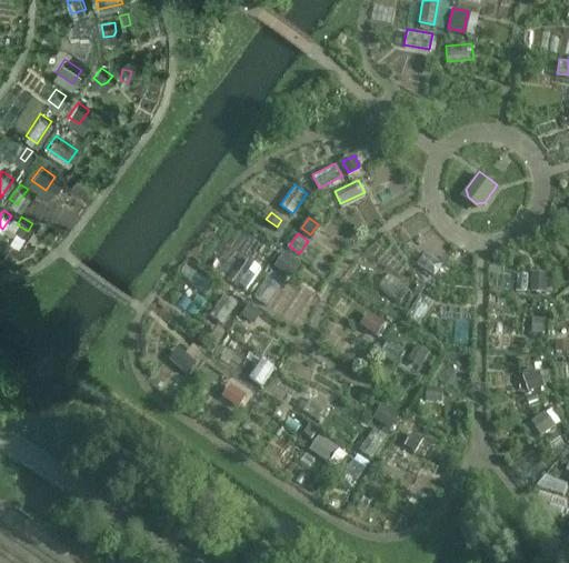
[(425,250),(417,262),(433,273),(441,262),(425,250)]
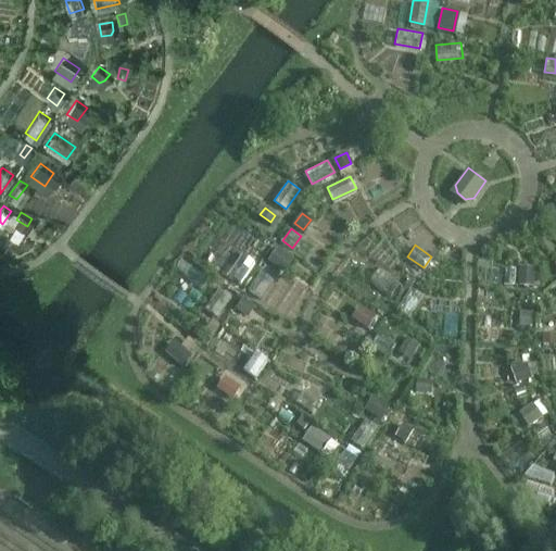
[(277,247),(269,258),(280,265),(288,254),(277,247)]
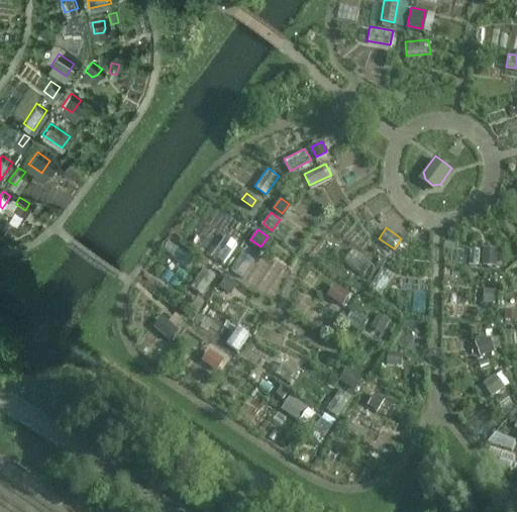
[(225,233),(212,253),(223,261),(236,241),(225,233)]
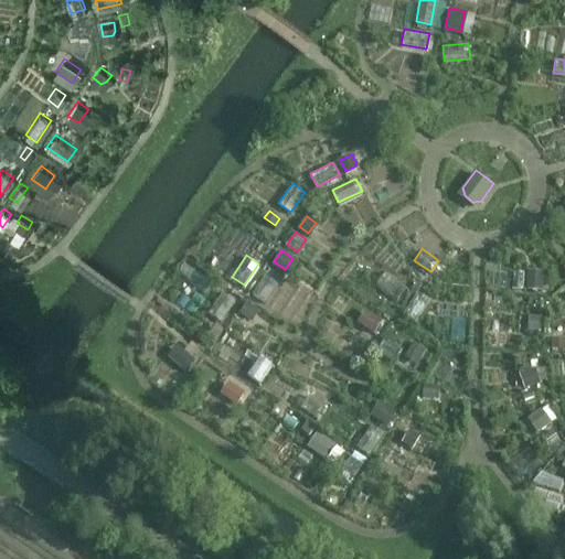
[(512,269),(511,286),(523,287),(523,270),(512,269)]
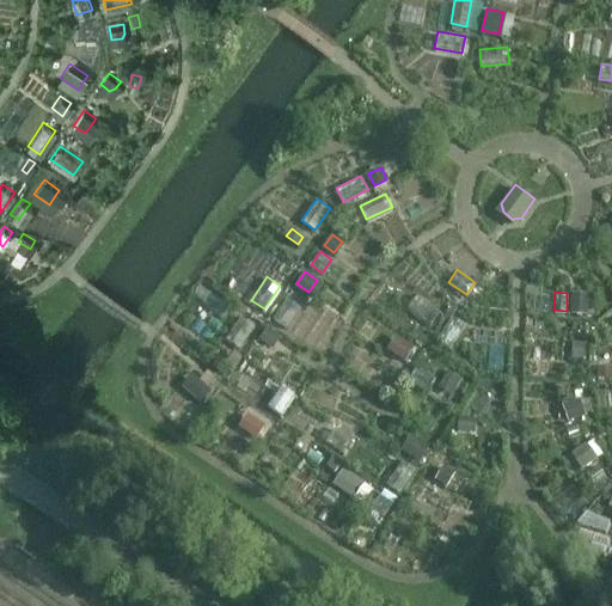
[(417,293),(408,306),(429,323),(440,310),(417,293)]
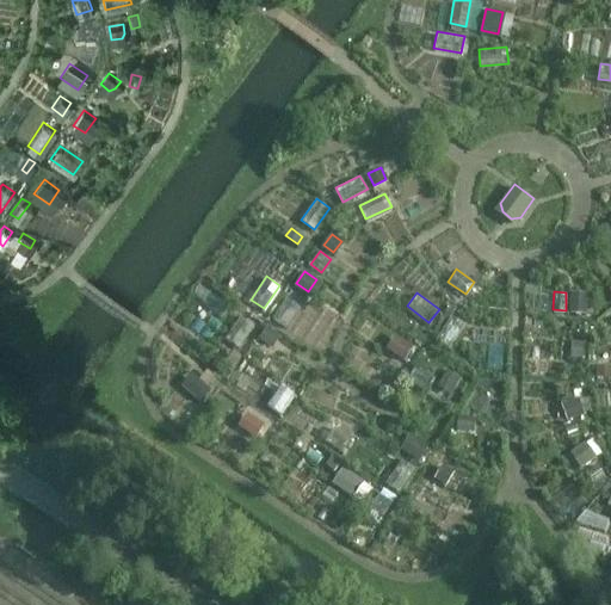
[(287,297),(273,316),(287,326),(300,306),(287,297)]
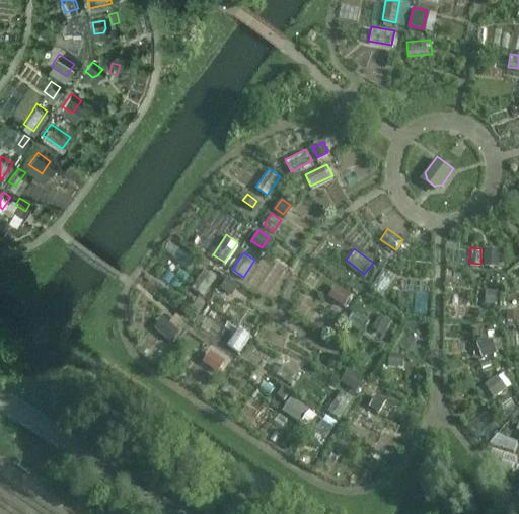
[(486,252),(486,264),(497,265),(497,253),(486,252)]
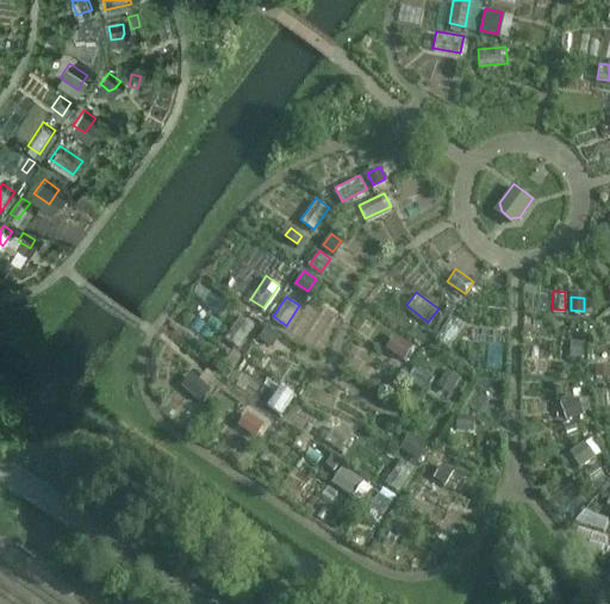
[(240,313),(224,337),(238,346),(254,323),(240,313)]
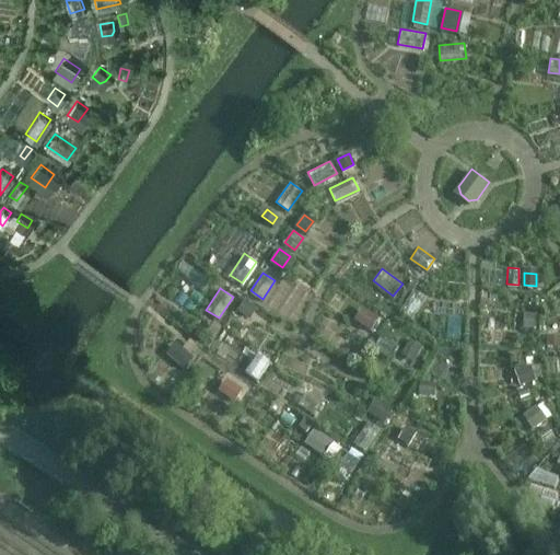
[(413,288),(399,310),(412,318),(426,297),(413,288)]
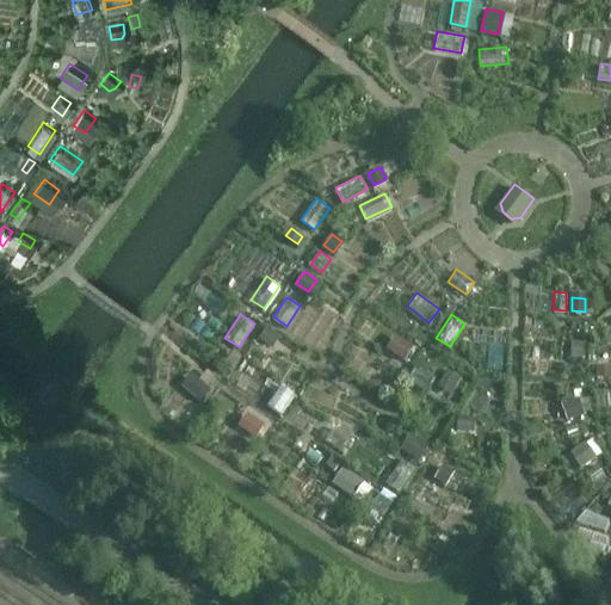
[(267,326),(259,337),(266,341),(275,331),(267,326)]
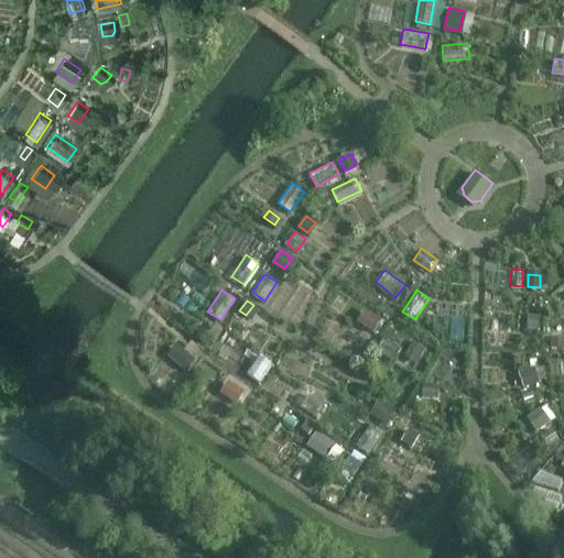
[(370,312),(364,323),(375,329),(381,318),(370,312)]
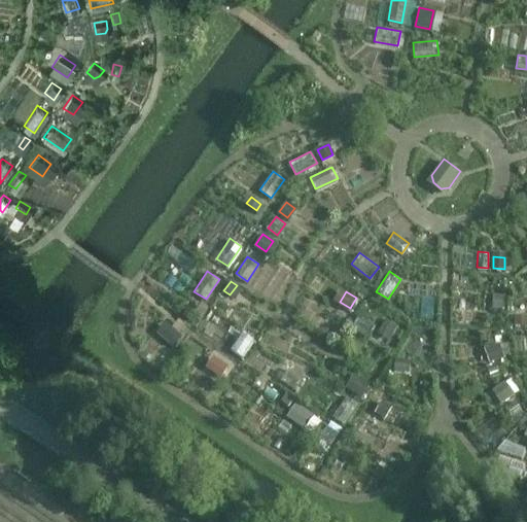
[(502,293),(494,293),(494,307),(502,307),(502,293)]
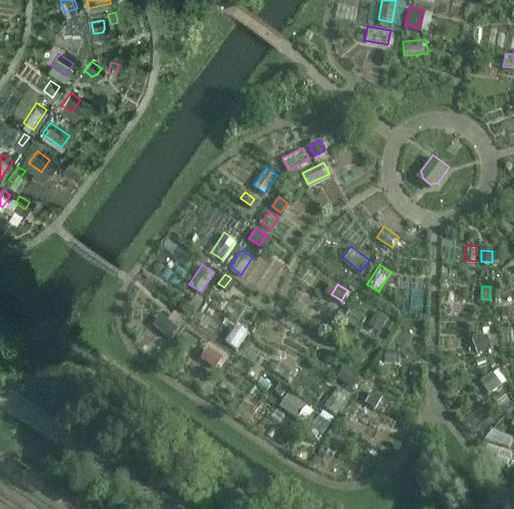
[(183,299),(179,306),(185,311),(190,304),(183,299)]
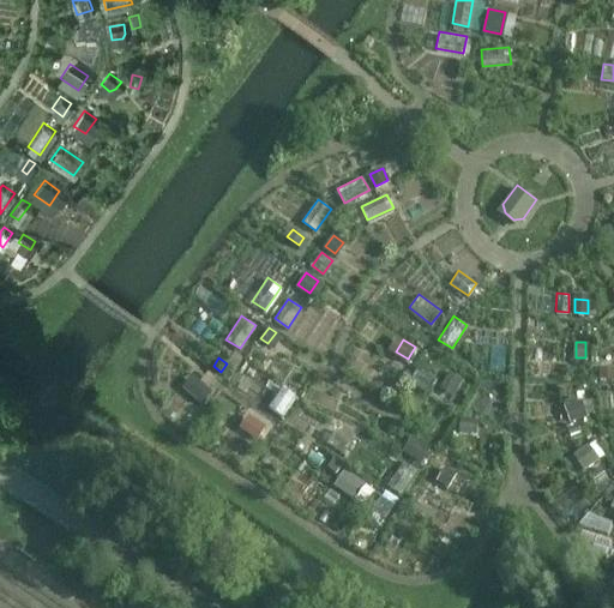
[(419,366),(409,379),(427,391),(437,378),(419,366)]
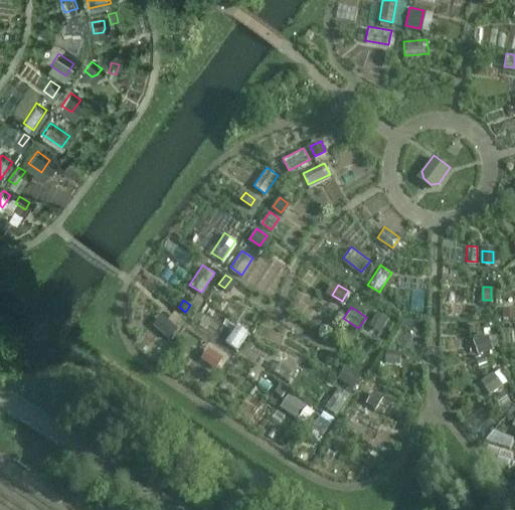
[(514,308),(504,308),(503,316),(514,316),(514,308)]
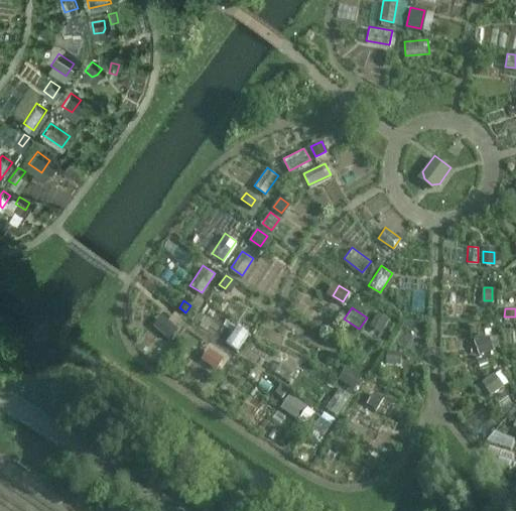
[(378,311),(372,322),(381,328),(387,318),(378,311)]
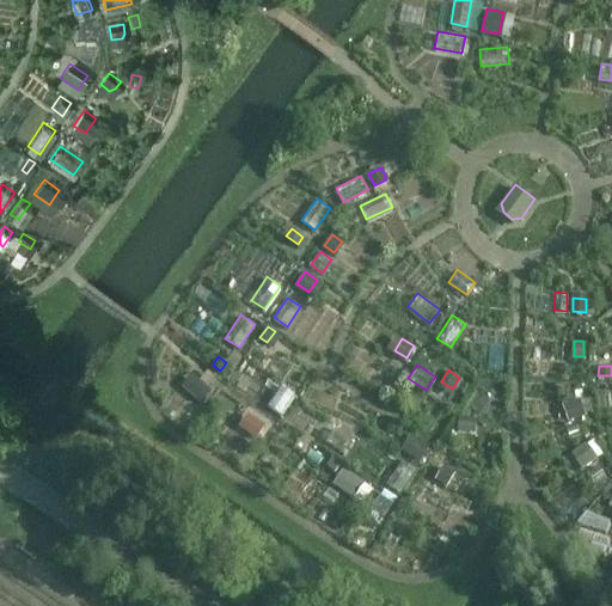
[(196,378),(188,387),(201,399),(209,389),(196,378)]
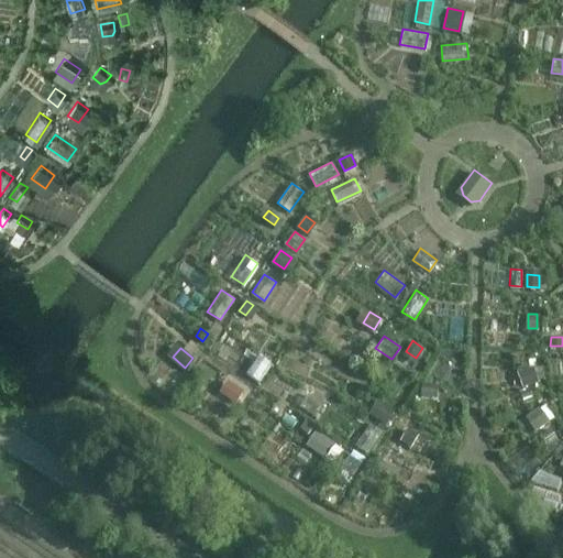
[(260,354),(246,372),(258,380),(271,362),(260,354)]
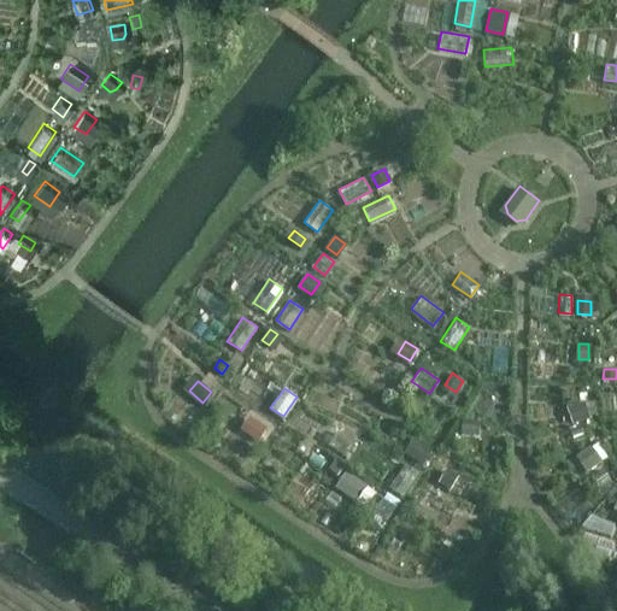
[(583,401),(570,406),(575,421),(588,415),(583,401)]
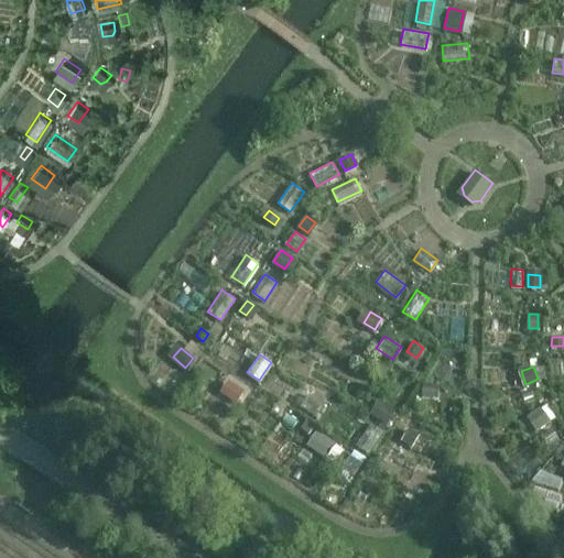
[(432,395),(434,383),(424,382),(422,394),(432,395)]
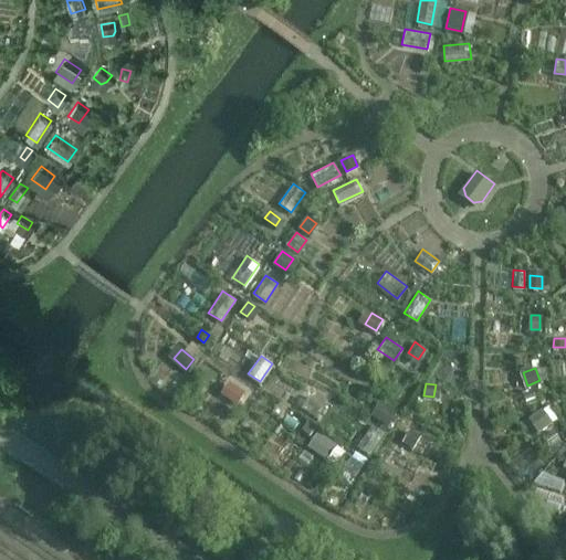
[(233,384),(227,395),(237,402),(243,392),(233,384)]
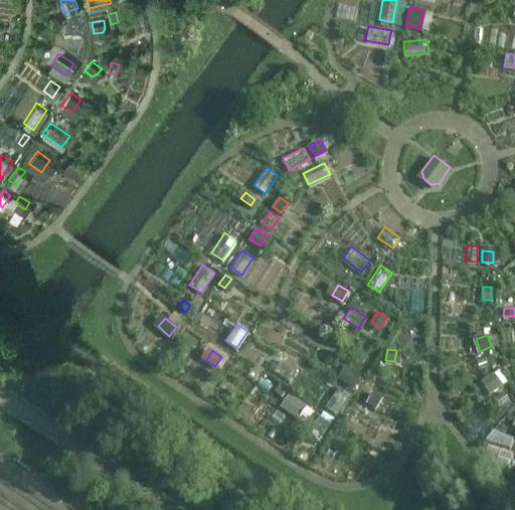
[(486,355),(476,358),(478,365),(488,361),(486,355)]
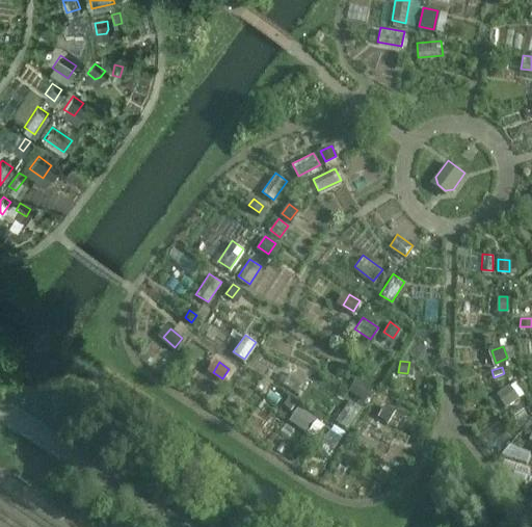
[(291,371),(284,383),(297,392),(304,379),(291,371)]
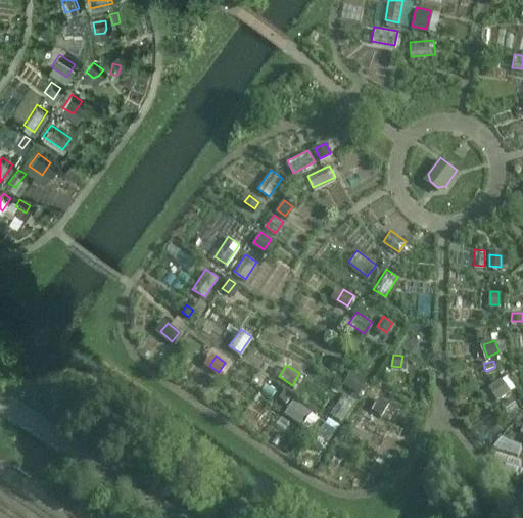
[(354,374),(348,384),(359,391),(365,381),(354,374)]
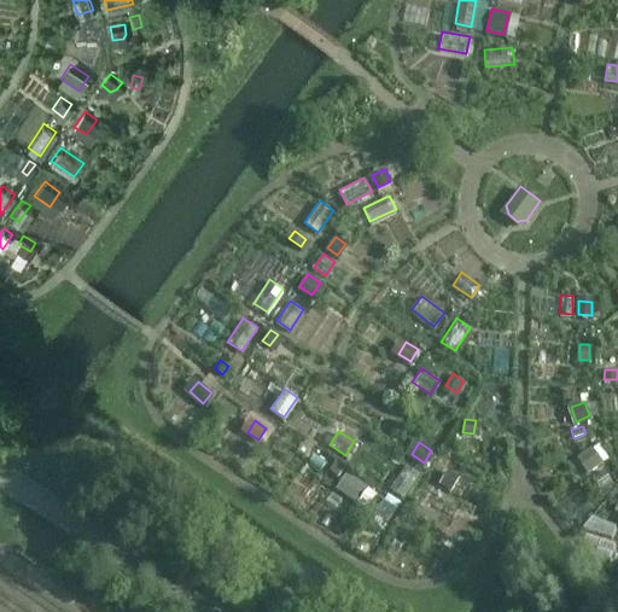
[(592,447),(577,456),(587,471),(601,461),(592,447)]
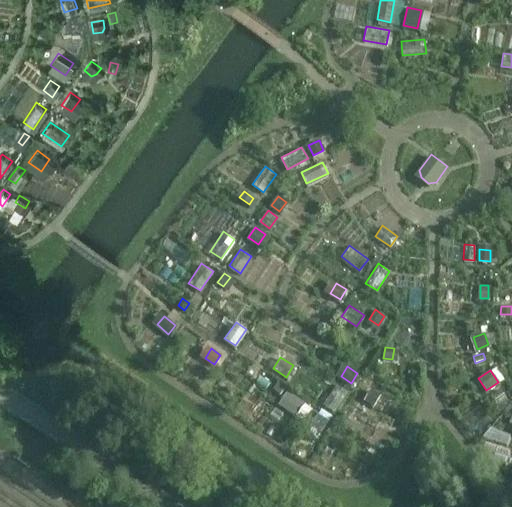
[(336,384),(323,403),(334,411),(347,392),(336,384)]
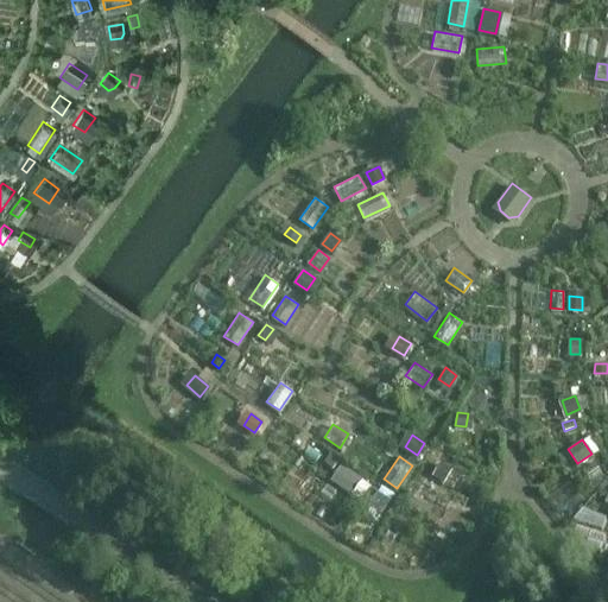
[(439,462),(432,473),(444,480),(451,469),(439,462)]
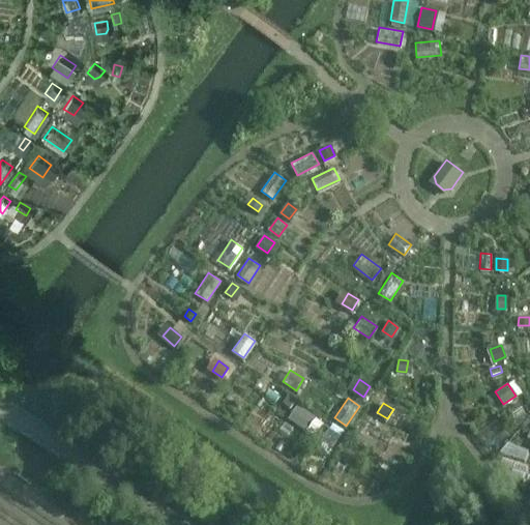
[(519,403),(508,409),(514,417),(524,410),(519,403)]
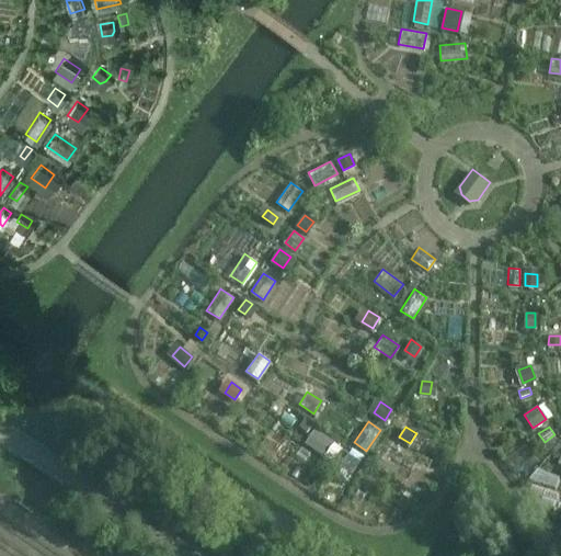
[(330,438),(316,428),(305,443),(320,453),(330,438)]
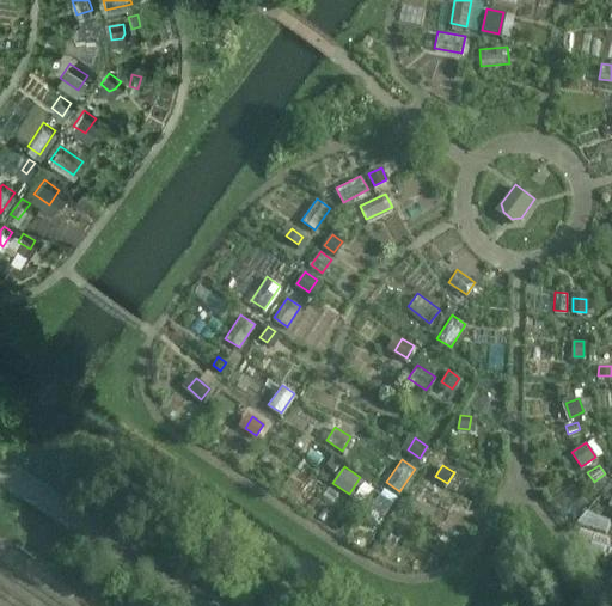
[(380,493),(371,507),(383,514),(392,501),(380,493)]
